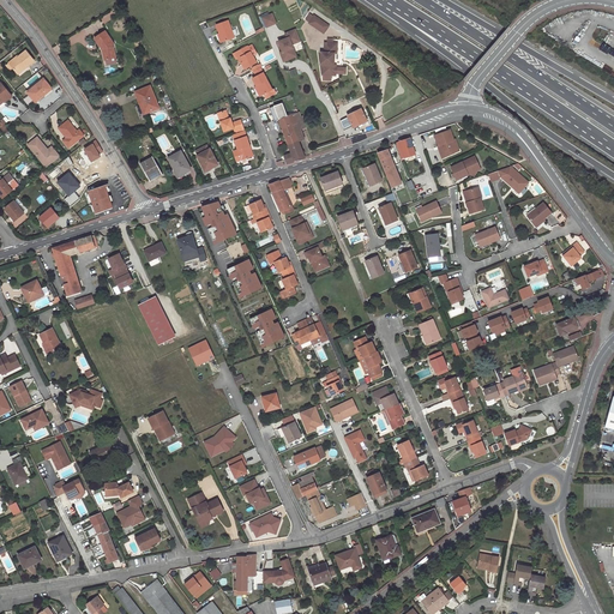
[(274,13),(264,17),(268,26),(277,23),(274,13)]
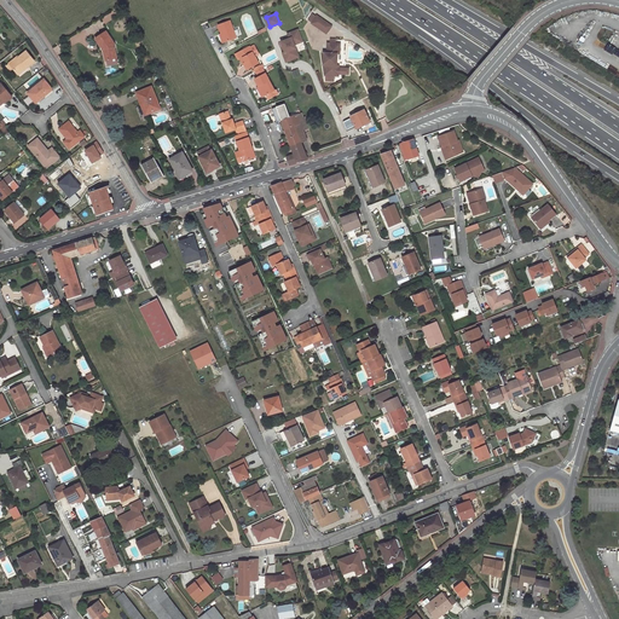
[(313,13),(308,19),(312,22),(312,23),(327,33),(333,24),(317,15),(317,16),(313,13)]
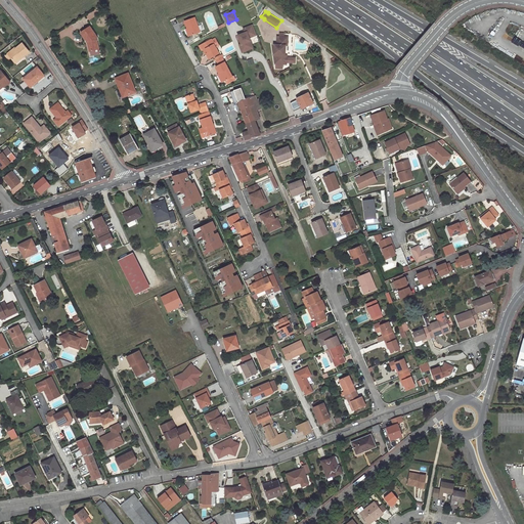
[(202,32),(195,17),(185,22),(188,29),(191,36),(202,32)]
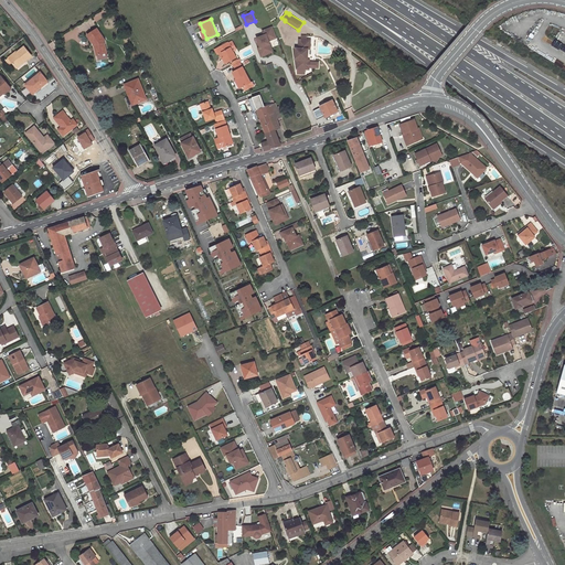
[(277,35),(274,27),(264,30),(265,33),(265,34),(263,35),(257,38),(260,46),(258,48),(262,56),(268,53),(266,45),(270,43),(269,41),(274,39),(273,38),(277,35)]
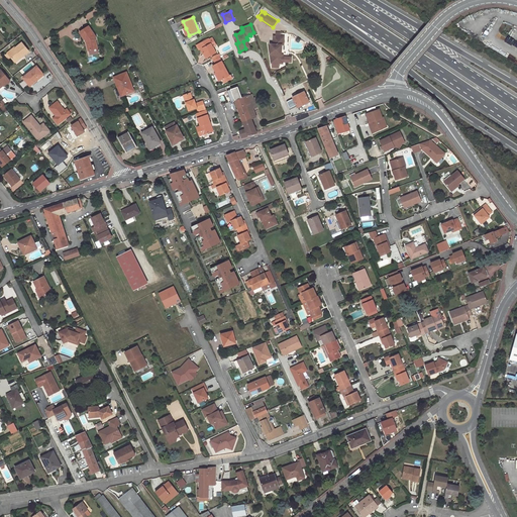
[(96,36),(89,26),(80,32),(87,42),(89,50),(97,48),(95,40),(96,39),(96,36)]
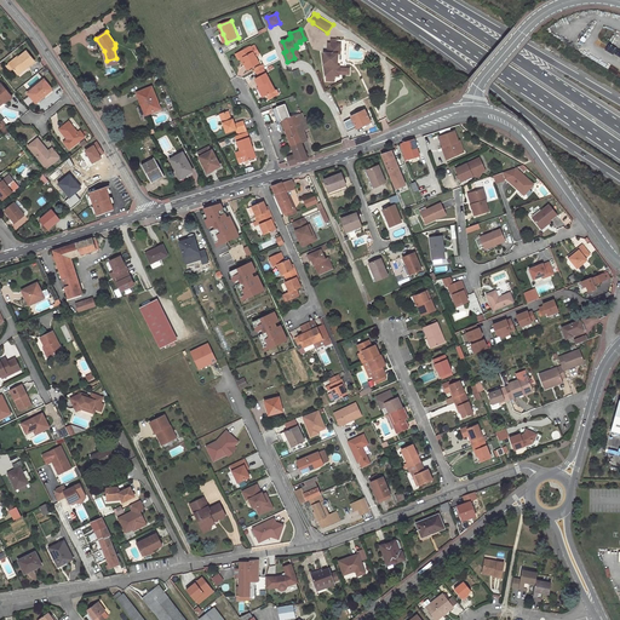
[(325,52),(323,64),(327,64),(326,74),(337,75),(339,73),(339,67),(338,64),(338,52),(340,50),(340,42),(328,42),(327,52),(325,52)]
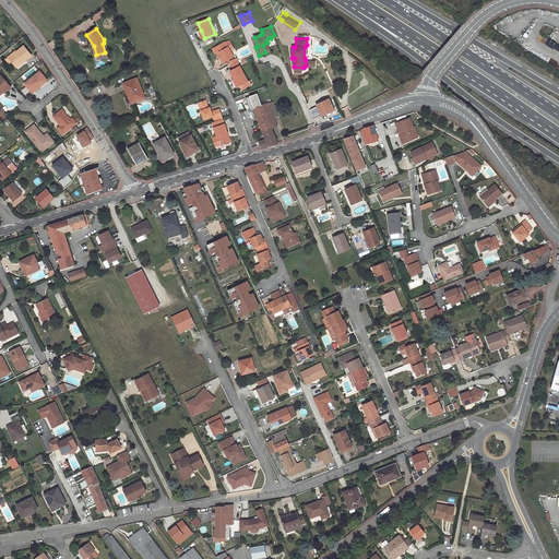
[(218,47),(223,57),(222,58),(224,63),(235,58),(227,43),(218,47)]
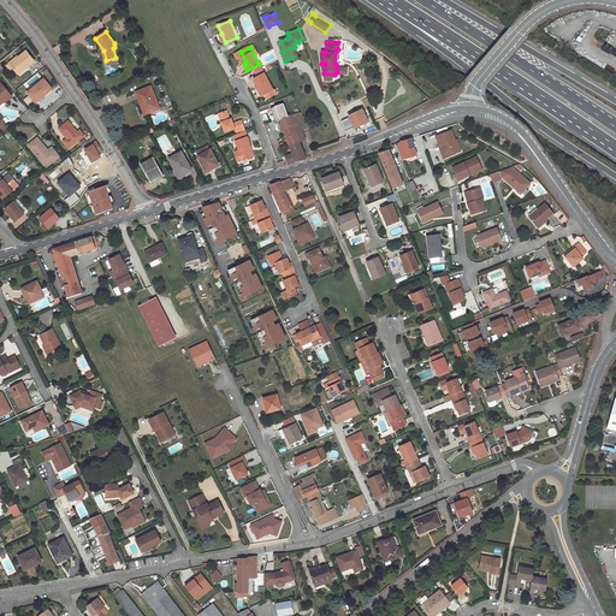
[(17,57),(9,63),(12,67),(17,72),(25,66),(27,67),(34,60),(27,51),(18,57),(17,57)]
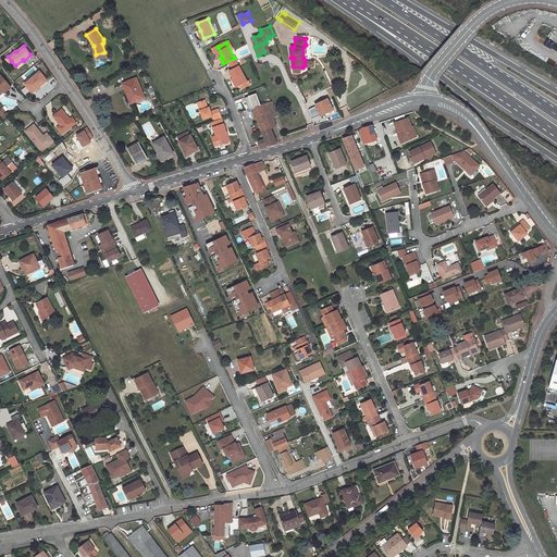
[(235,78),(239,87),(248,83),(239,66),(231,72),(234,79),(235,78)]
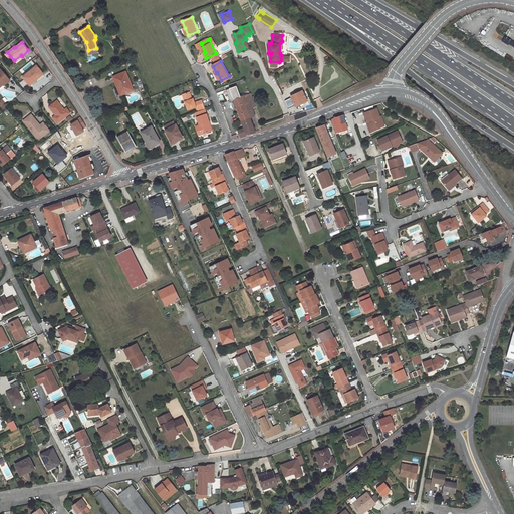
[(37,65),(23,77),(30,85),(37,79),(35,77),(36,76),(38,76),(42,73),(37,65)]
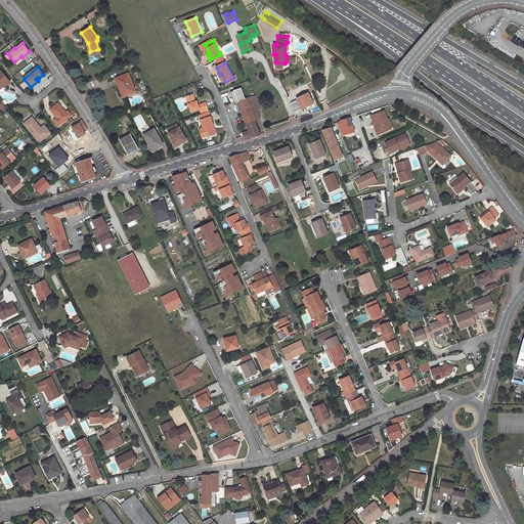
[(0,86),(2,85),(3,86),(4,87),(10,82),(0,70),(0,86)]
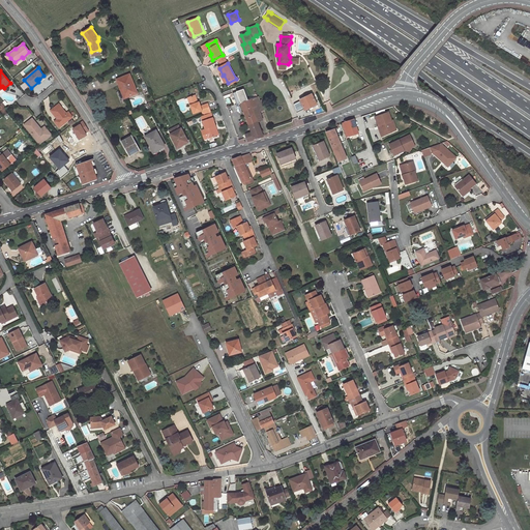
[(137,93),(129,75),(117,80),(121,92),(123,91),(126,98),(137,93)]
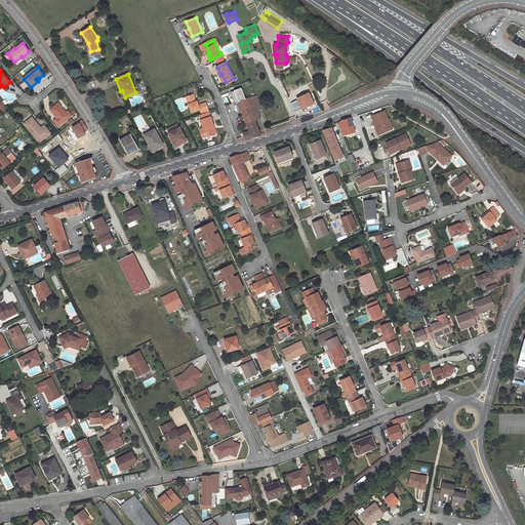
[(255,120),(259,118),(256,110),(260,108),(257,101),(255,96),(254,96),(253,93),(245,96),(242,88),(232,92),(234,96),(236,95),(238,102),(239,102),(249,131),(243,133),(245,140),(260,135),(255,120)]
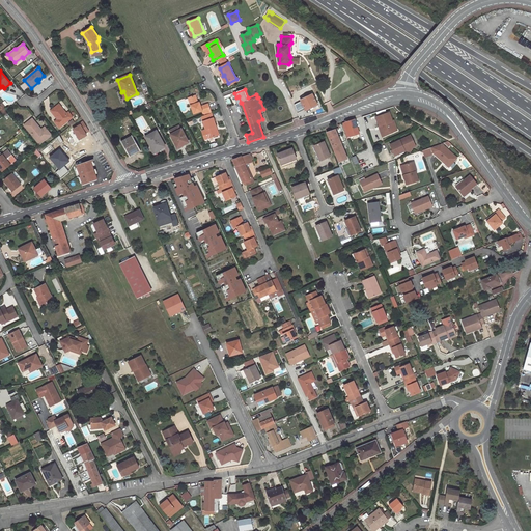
[(317,105),(312,94),(301,100),(306,111),(317,105)]
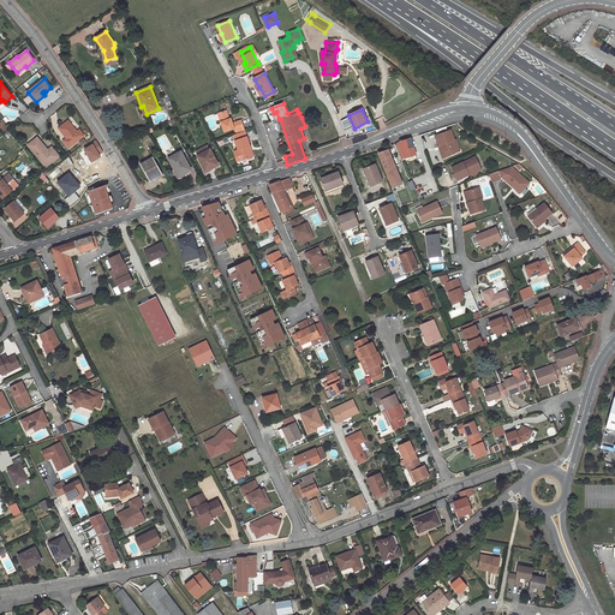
[(219,114),(225,132),(234,130),(234,132),(244,129),(240,121),(233,124),(231,119),(230,119),(226,111),(219,114)]
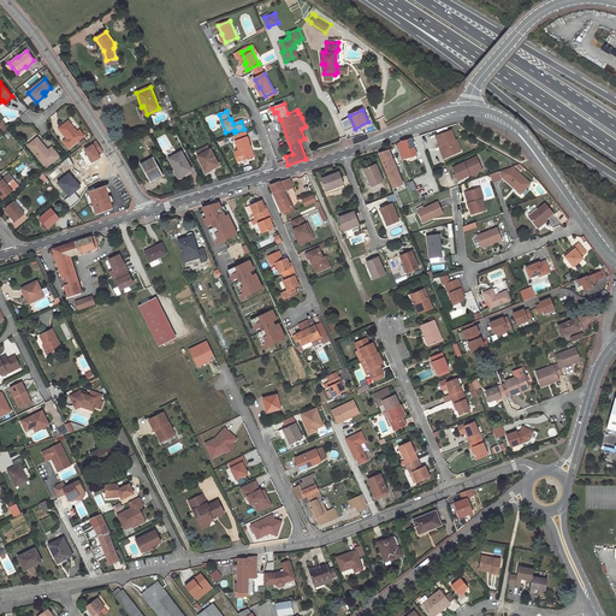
[(84,136),(80,130),(77,131),(69,120),(59,128),(67,138),(64,141),(70,148),(84,136)]
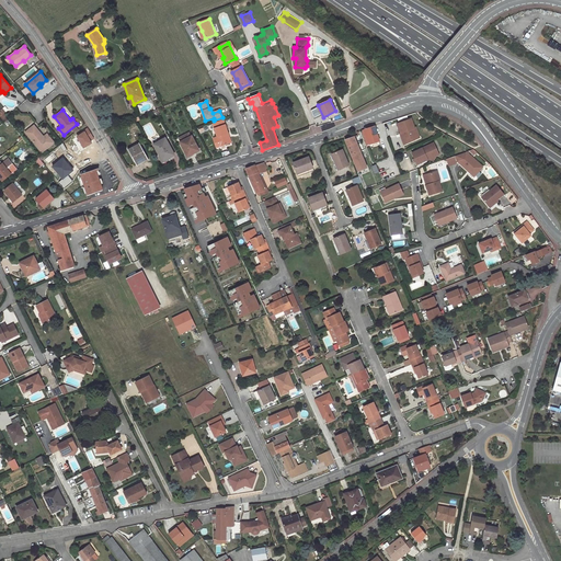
[(215,123),(212,124),(214,128),(225,125),(222,119),(215,123)]
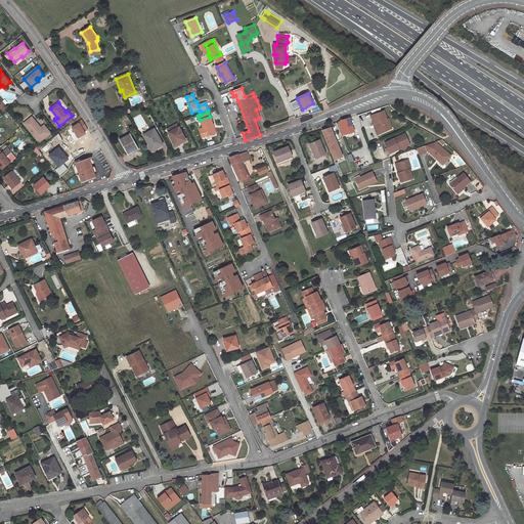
[(372,117),(375,125),(377,124),(381,134),(386,132),(385,130),(392,128),(389,119),(388,120),(384,112),(372,117)]
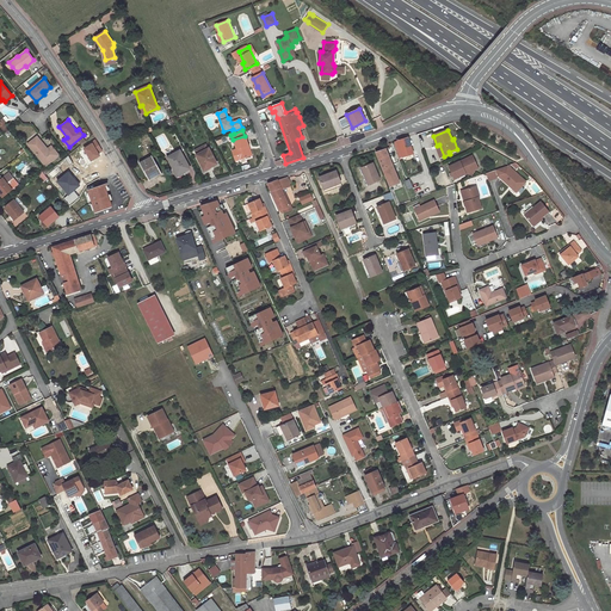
[(418,135),(420,142),(427,140),(426,133),(418,135)]
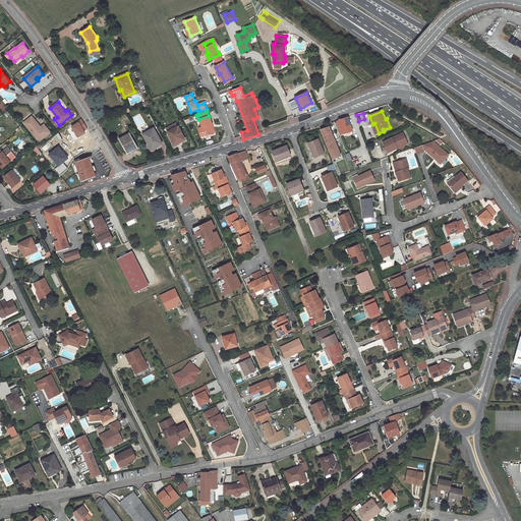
[(213,133),(210,124),(212,124),(209,116),(198,119),(201,127),(197,129),(200,137),(213,133)]
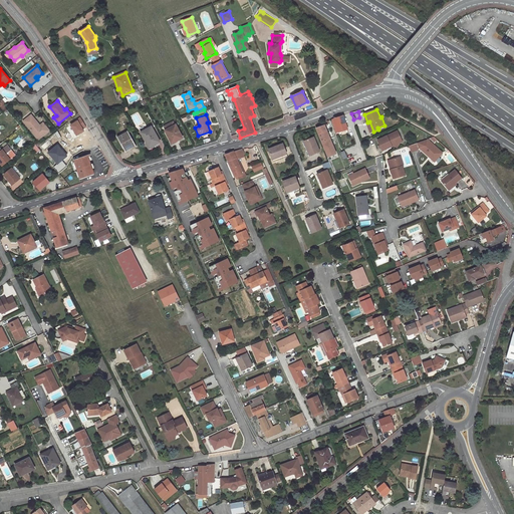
[(30,115),(23,120),(38,140),(49,131),(44,124),(41,126),(40,125),(38,123),(37,123),(30,115)]
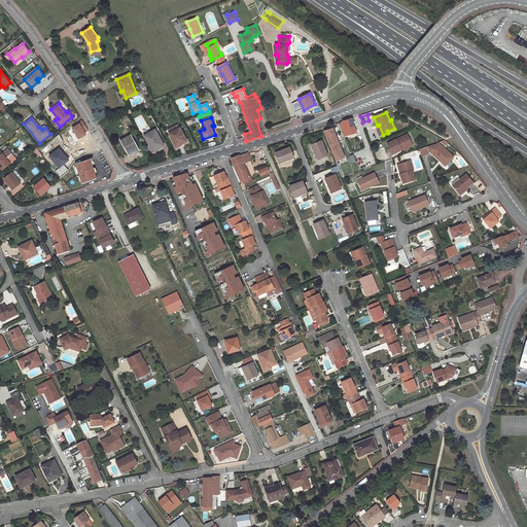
[(347,134),(347,135),(356,132),(352,118),(343,121),(346,133),(347,134)]
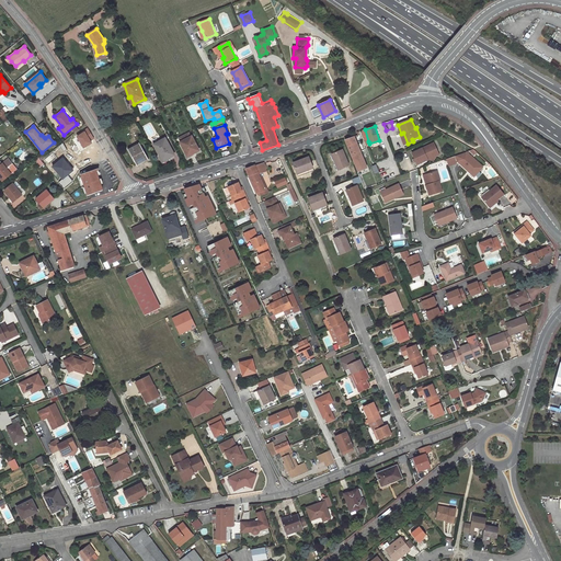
[(179,138),(181,142),(191,137),(189,133),(179,138)]
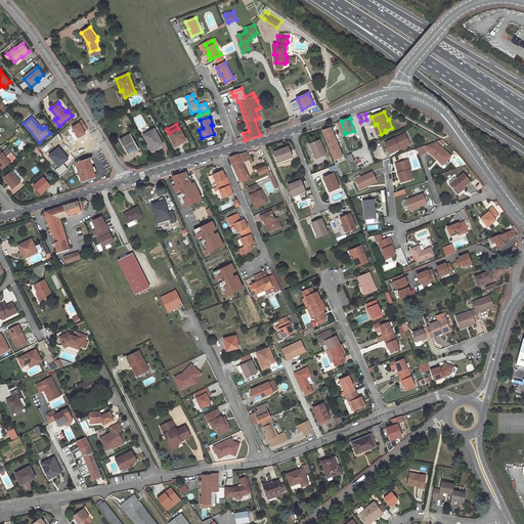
[(331,127),(322,130),(335,161),(343,157),(331,127)]
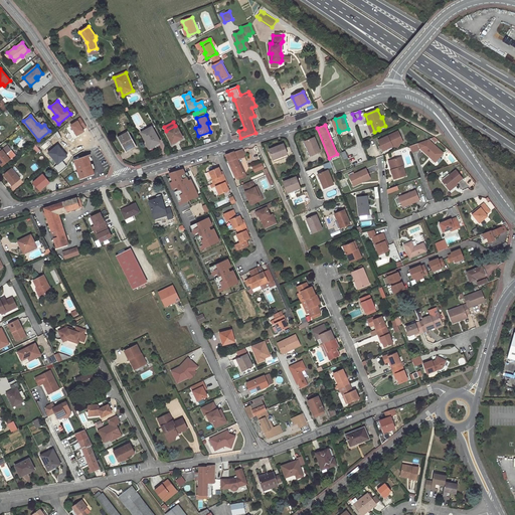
[(166,131),(165,131),(172,144),(183,138),(176,126),(175,126),(166,131)]
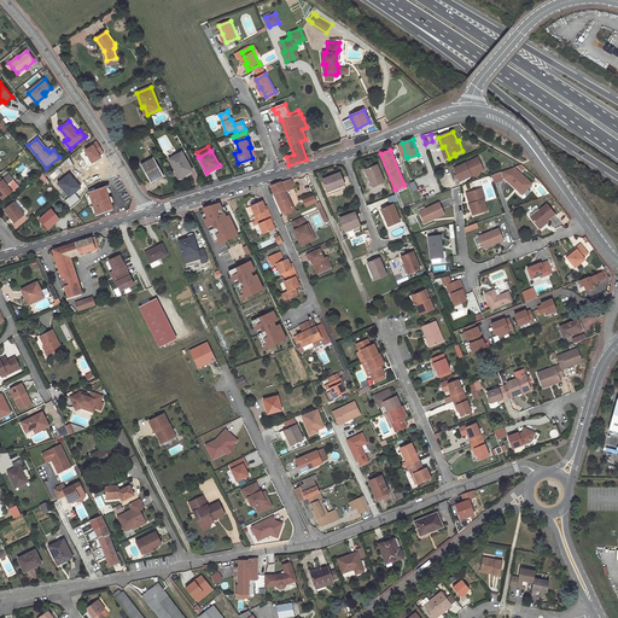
[(192,170),(182,152),(170,159),(180,178),(192,170)]
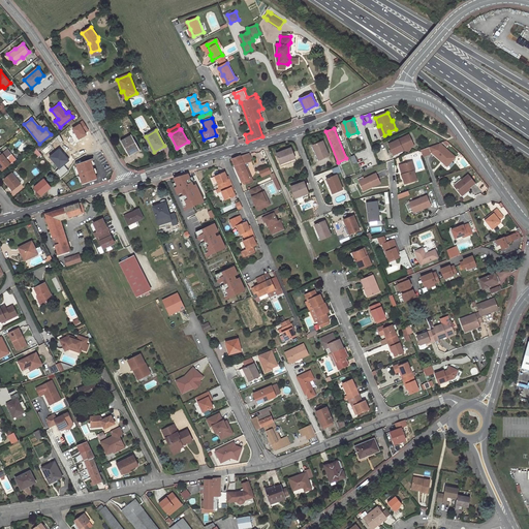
[(89,131),(84,134),(87,141),(93,136),(89,131)]
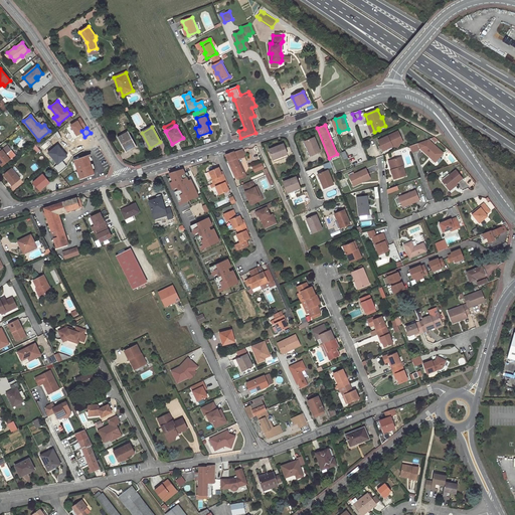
[(398,131),(378,140),(381,145),(379,148),(388,151),(389,148),(401,143),(399,138),(401,138),(398,131)]
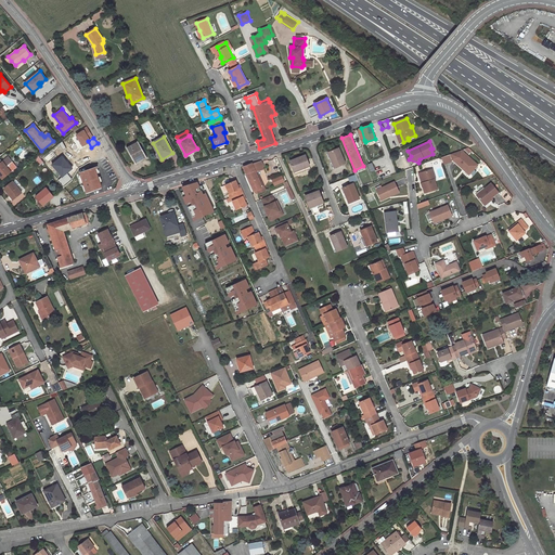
[(145,155),(138,142),(127,147),(134,162),(145,155)]
